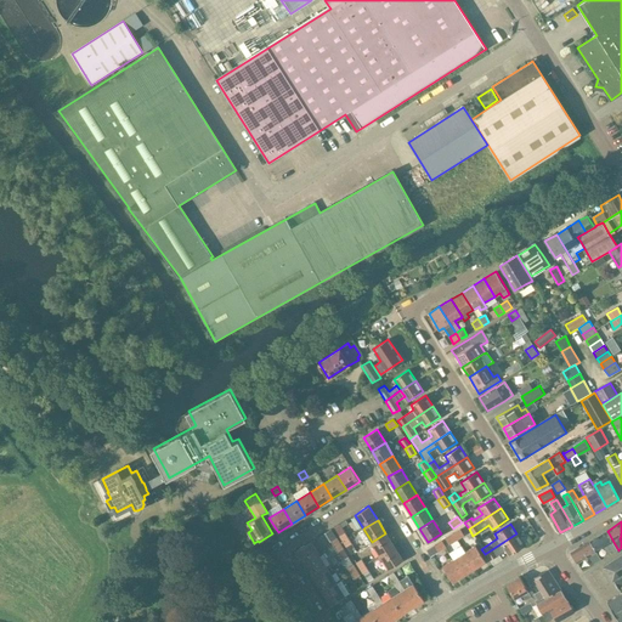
[(457,541),(464,536),(459,529),(452,533),(457,541)]
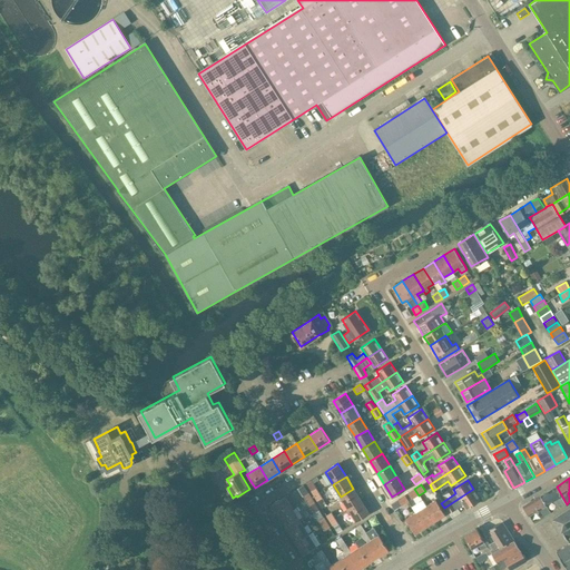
[(557,487),(541,495),(547,504),(552,501),(557,509),(557,510),(567,504),(557,487)]
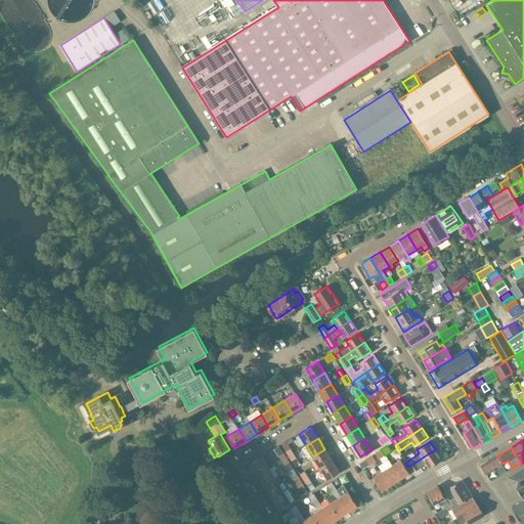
[(332,460),(324,449),(313,456),(319,468),(332,460)]
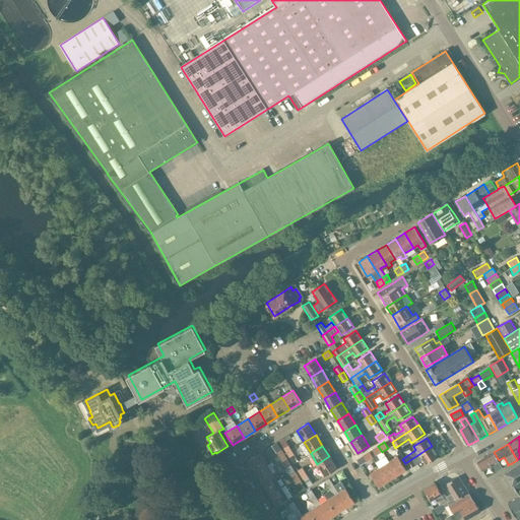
[(376,456),(382,452),(378,446),(372,450),(376,456)]
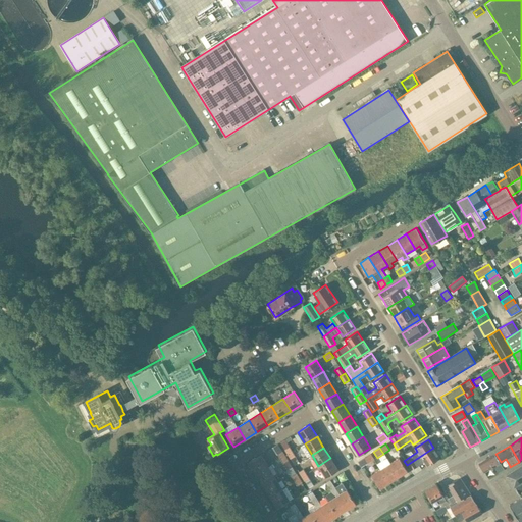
[(433,448),(407,465),(412,471),(424,462),(426,466),(439,457),(433,448)]
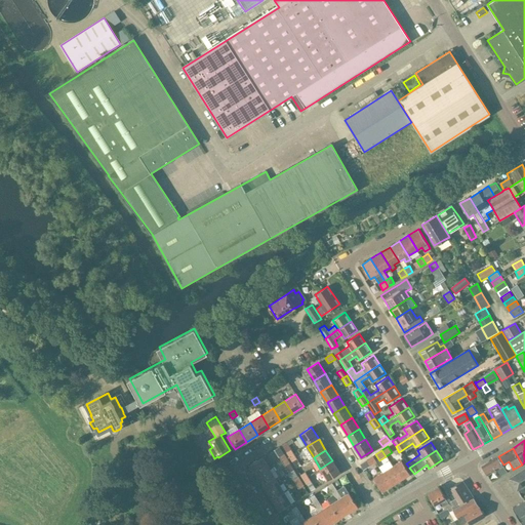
[(377,461),(373,455),(366,460),(370,467),(377,461)]
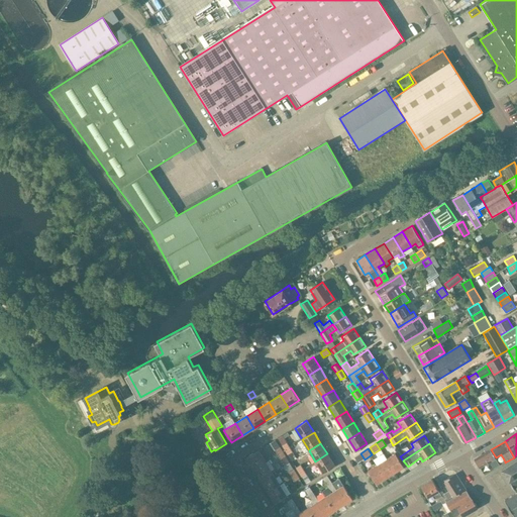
[(480,468),(496,457),(491,449),(475,458),(480,468)]
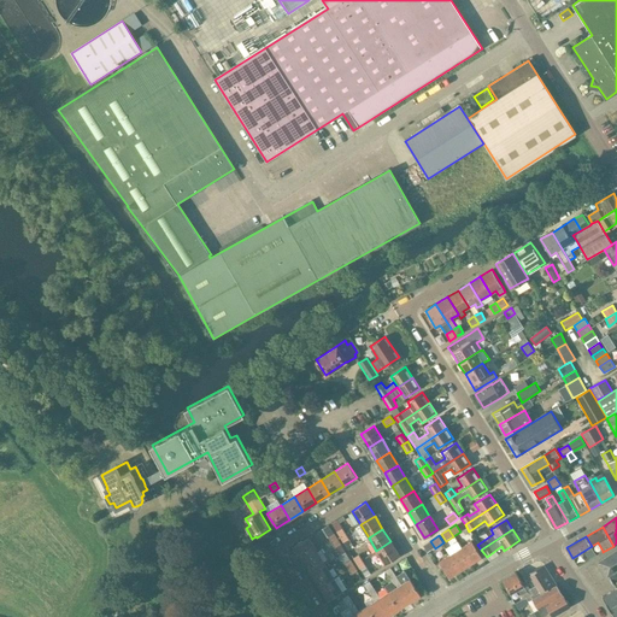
[(294,546),(303,560),(317,551),(309,538),(294,546)]
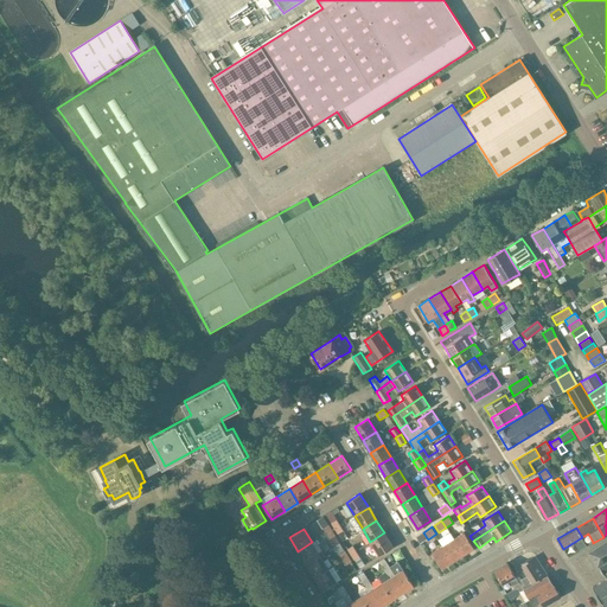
[(393,547),(384,532),(370,542),(379,555),(393,547)]
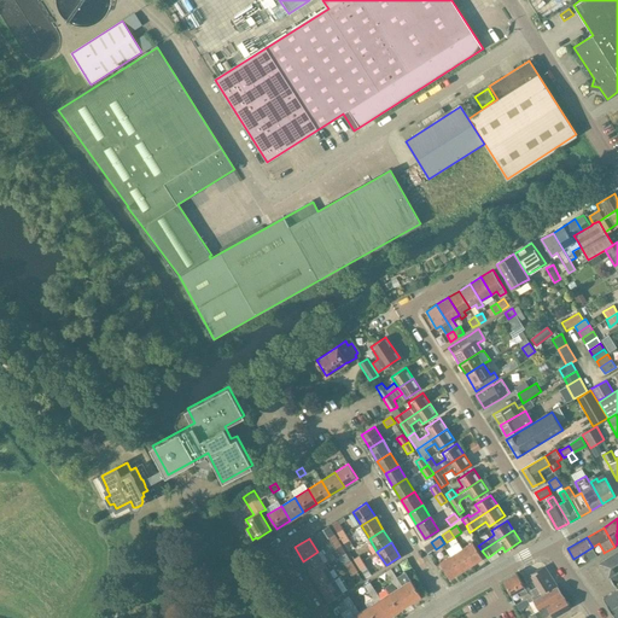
[(472,542),(461,548),(471,564),(482,558),(472,542)]
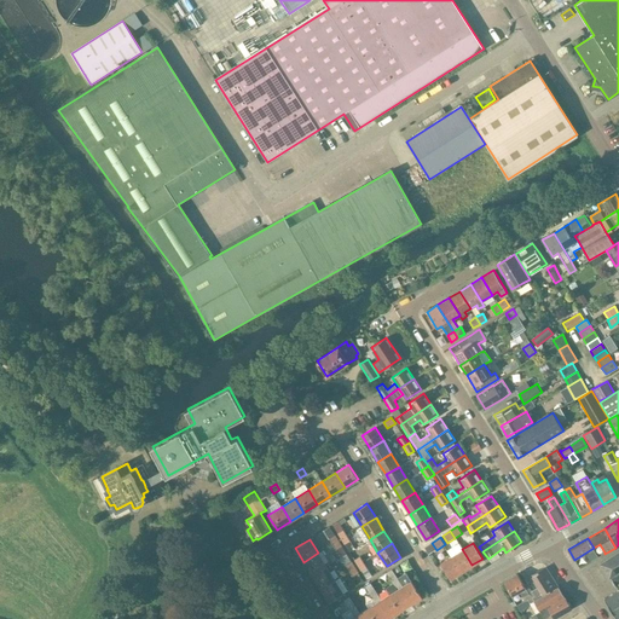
[(462,549),(451,556),(462,572),(472,565),(462,549)]
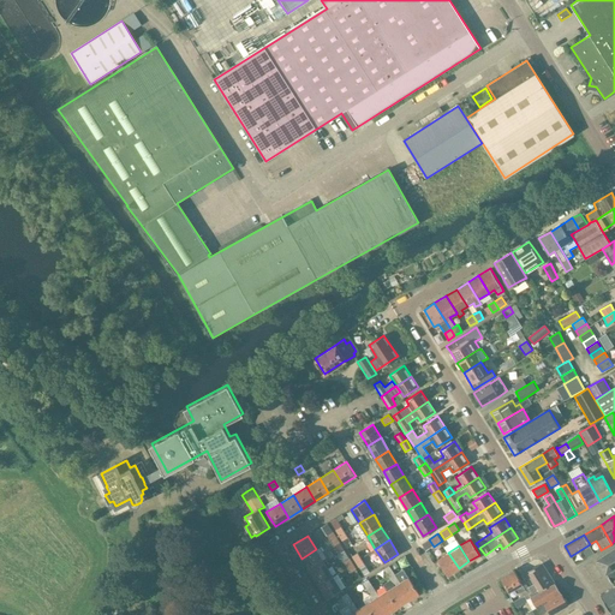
[(614,548),(597,560),(614,586),(601,595),(613,614),(614,613),(614,548)]
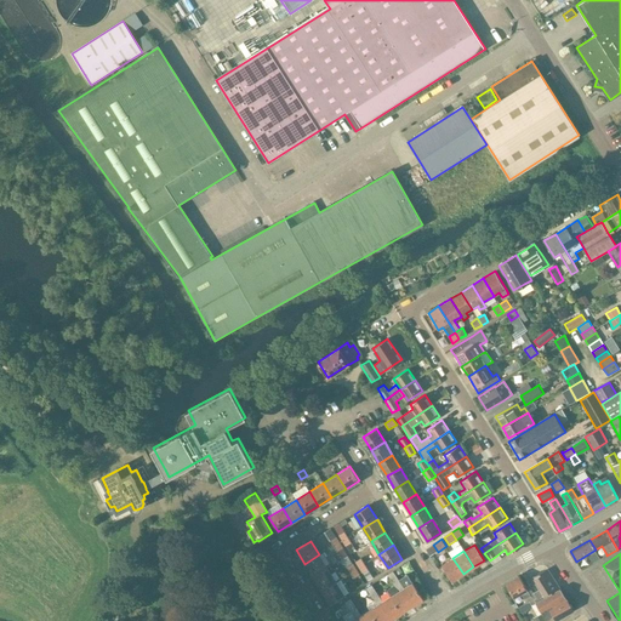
[(305,564),(313,577),(328,568),(319,554),(305,564)]
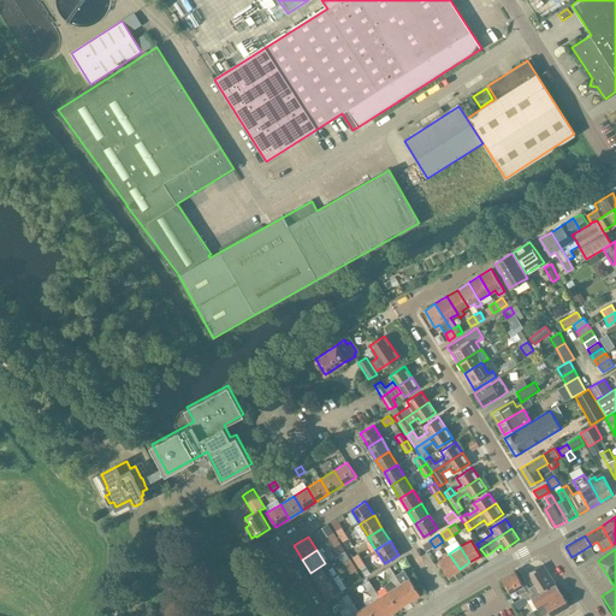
[(460,569),(449,554),(438,561),(448,576),(460,569)]
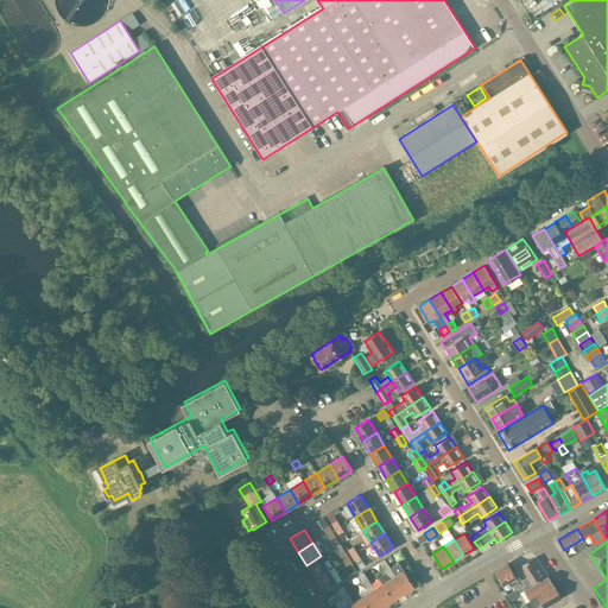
[(349,557),(346,551),(340,555),(343,561),(349,557)]
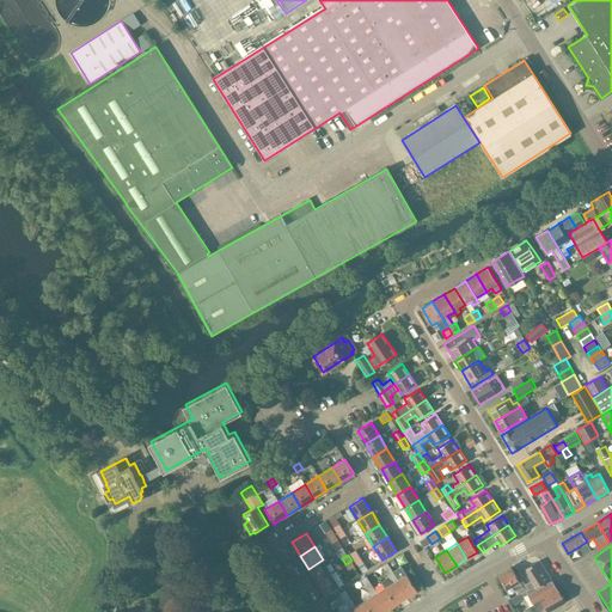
[(308,569),(317,582),(331,573),(323,560),(308,569)]
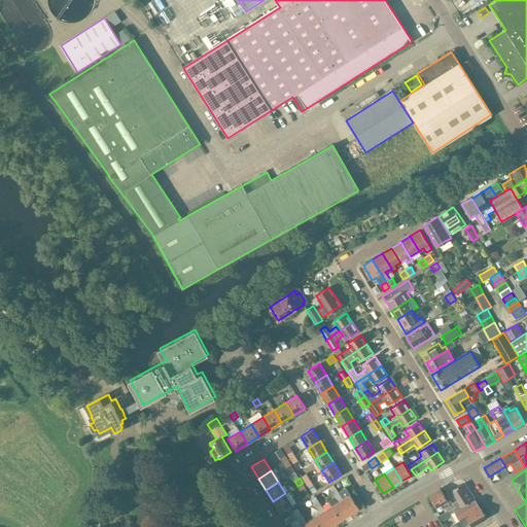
[(455,507),(450,511),(452,514),(455,512),(476,500),(465,483),(452,490),(457,500),(452,503),(455,507)]
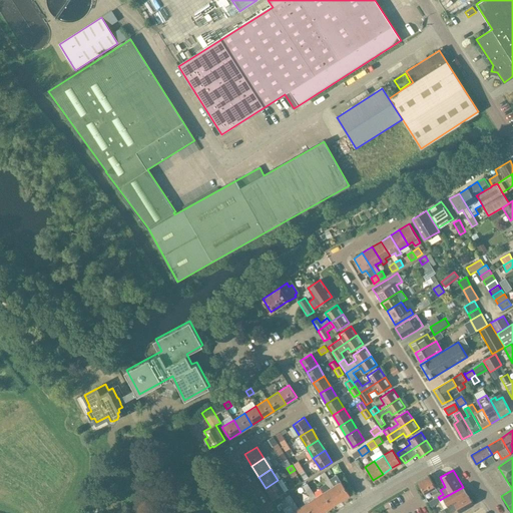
[(320,475),(325,483),(330,480),(325,472),(320,475)]
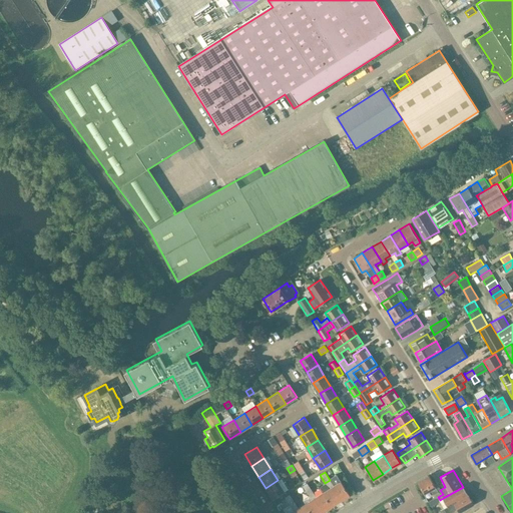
[(336,474),(330,479),(330,480),(334,486),(332,487),(341,501),(350,495),(341,481),(336,474)]
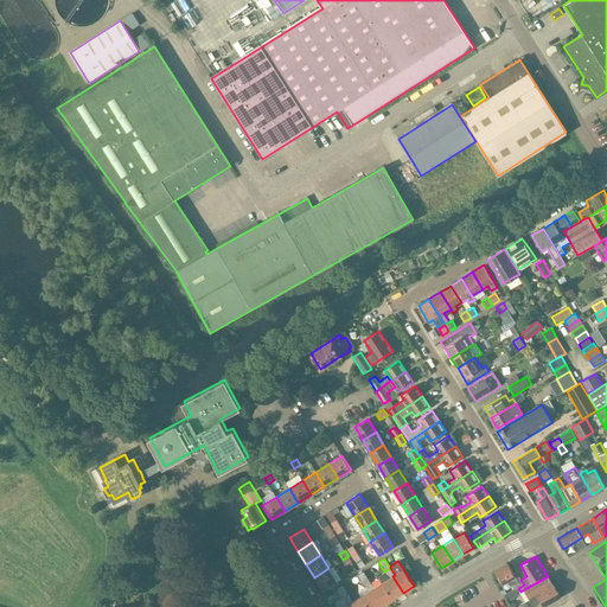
[(516,589),(518,588),(524,585),(521,580),(517,573),(515,574),(509,563),(494,572),(502,583),(510,579),(516,589)]
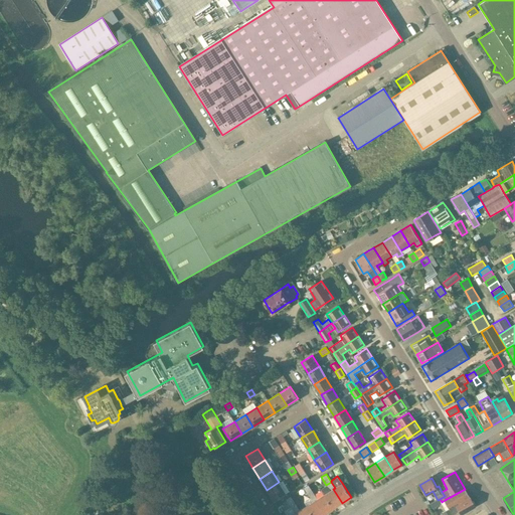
[(286,494),(279,482),(267,490),(274,501),(286,494)]
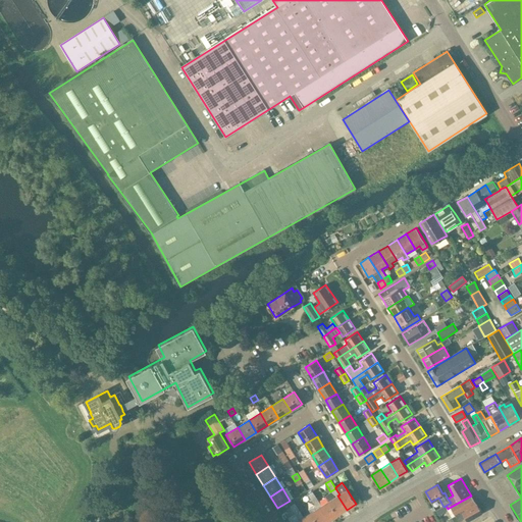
[(334,498),(337,496),(340,494),(335,488),(330,491),(334,498)]
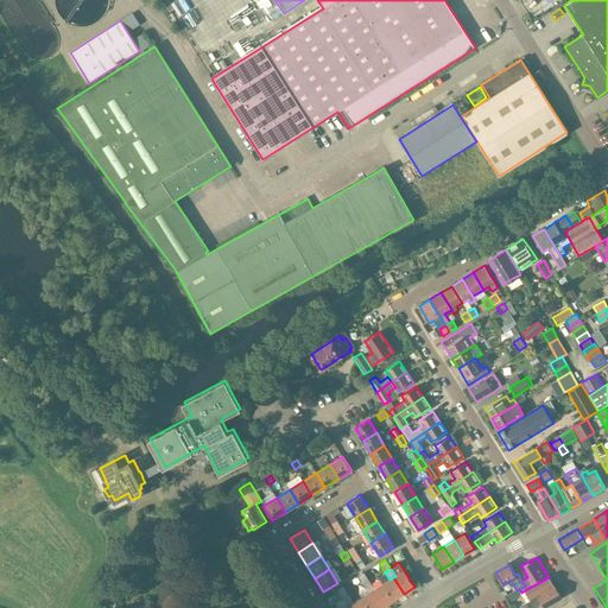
[(365,584),(369,581),(363,572),(359,576),(365,584)]
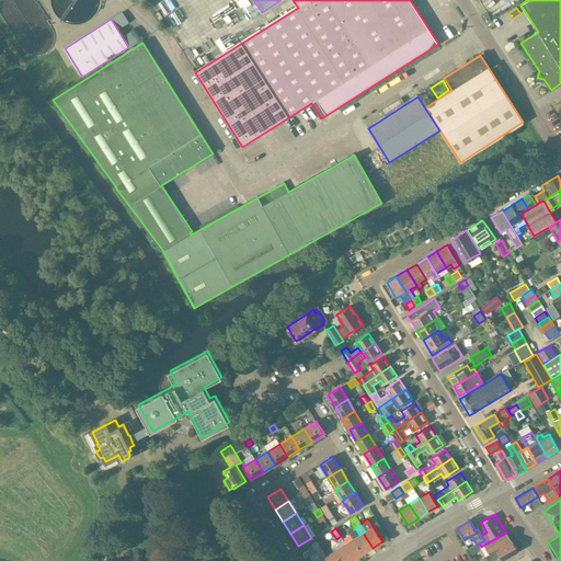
[(353,539),(363,554),(373,548),(363,533),(359,535),(353,539)]
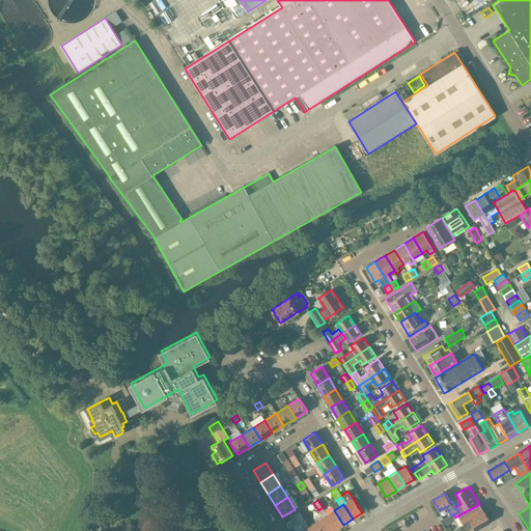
[(491,522),(479,504),(458,515),(464,524),(455,529),(456,530),(464,530),(473,527),(475,530),(491,522)]
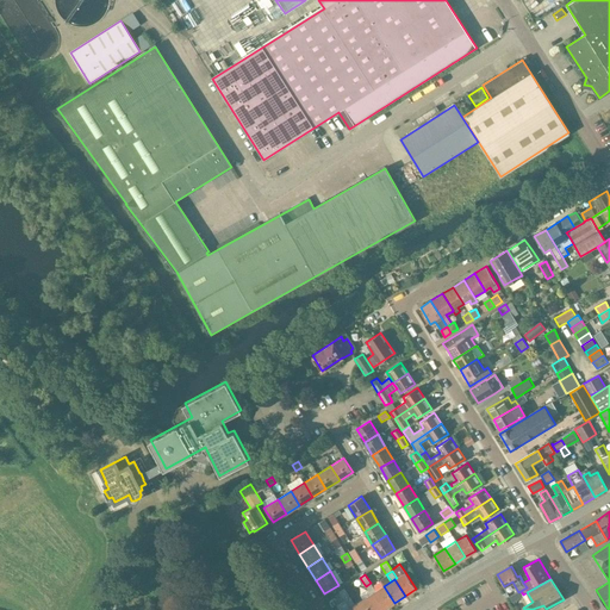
[(371,595),(373,592),(375,591),(371,583),(366,586),(371,595)]
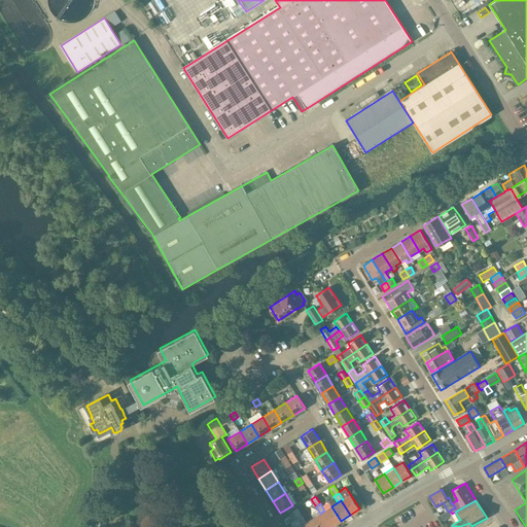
[(324,511),(322,512),(331,526),(341,521),(331,506),(324,511)]
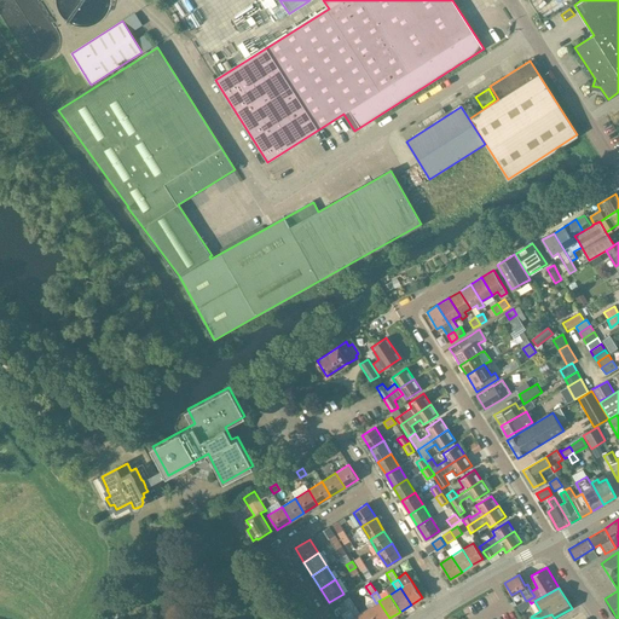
[(350,609),(354,606),(350,596),(343,600),(350,609)]
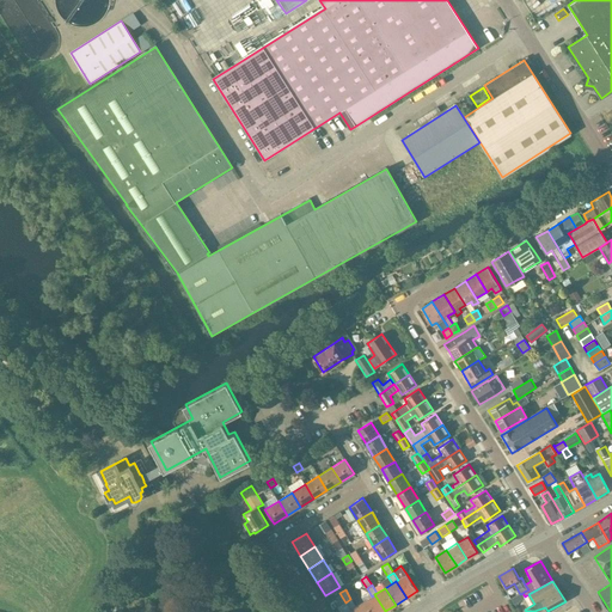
[(371,611),(383,611),(385,611),(374,594),(372,597),(363,601),(371,611)]
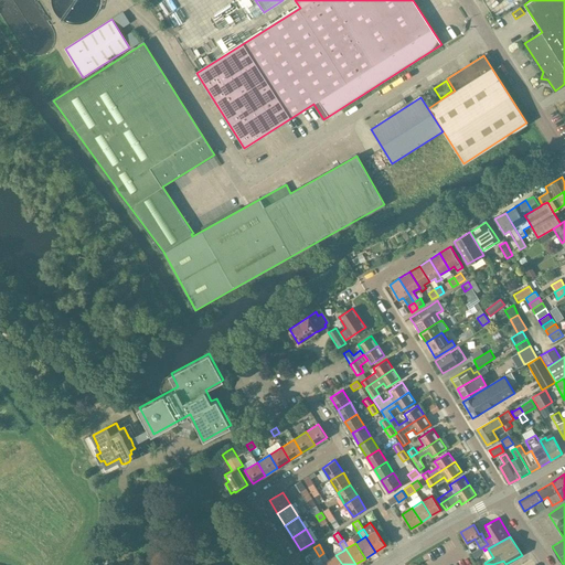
[(319,556),(323,563),(327,562),(329,560),(323,553),(319,556)]
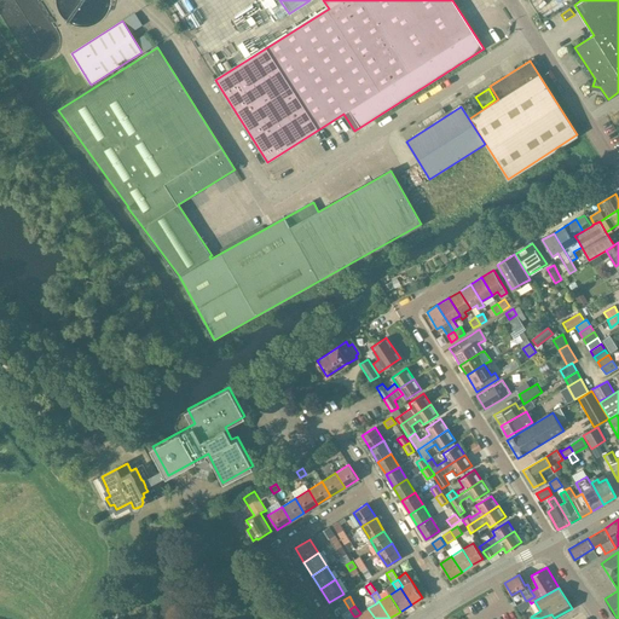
[(360,613),(358,615),(359,618),(375,618),(368,608),(360,613)]
